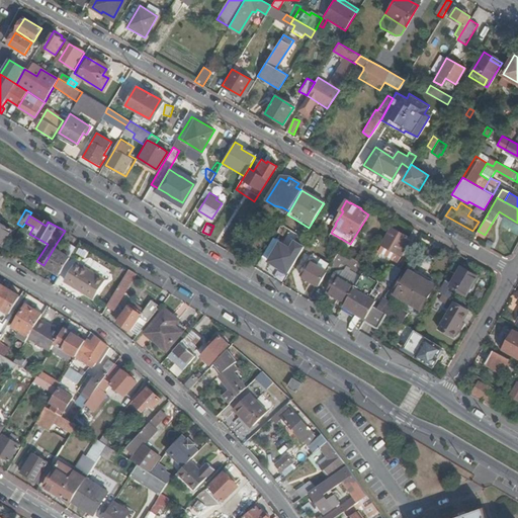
[(0,246),(1,247),(10,232),(0,225),(0,246)]
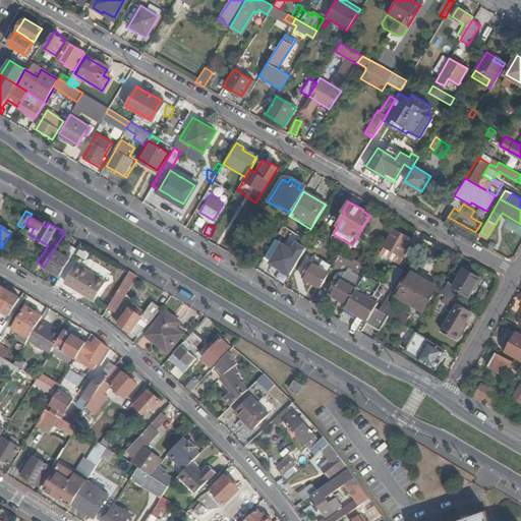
[(392,258),(396,251),(401,255),(410,239),(394,230),(381,252),(392,258)]
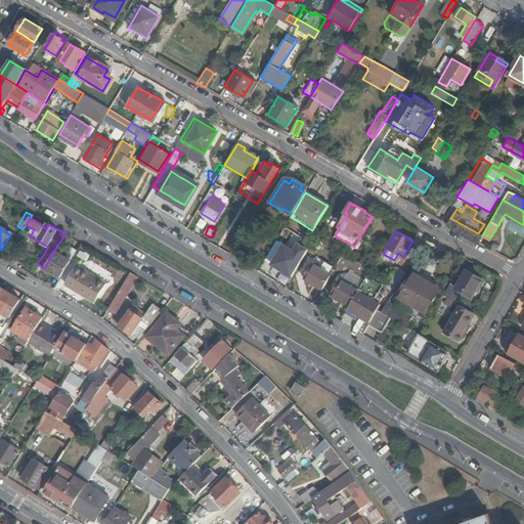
[(292,277),(307,251),(297,244),(292,252),(281,247),(271,264),(292,277)]
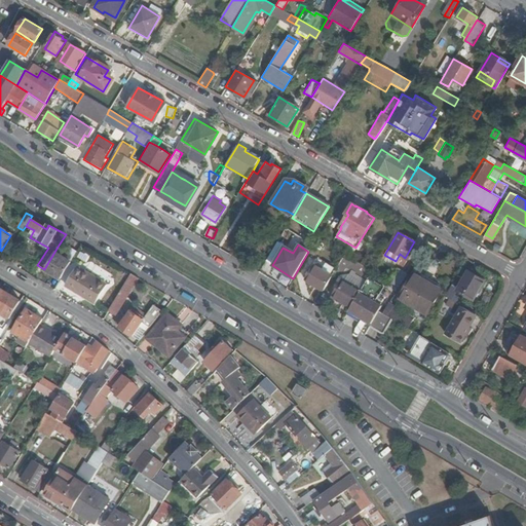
[(60,248),(58,247),(44,269),(43,269),(60,279),(70,263),(64,259),(55,254),(60,248)]
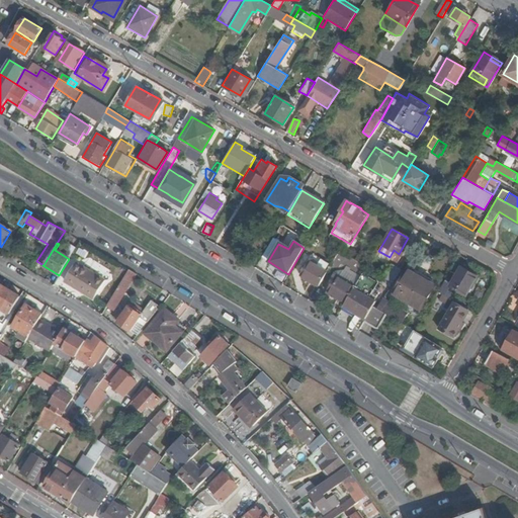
[(69,259),(74,250),(68,247),(63,255),(69,259)]
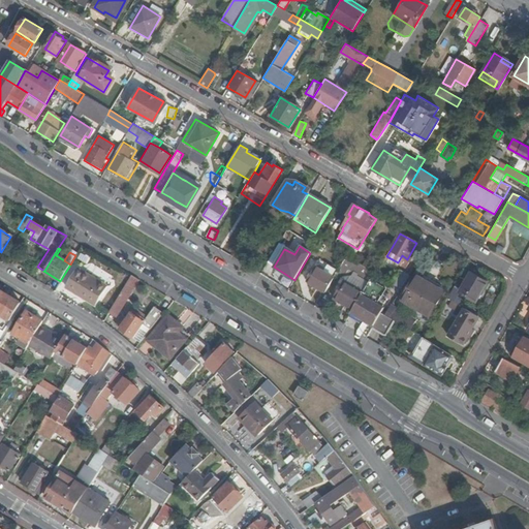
[(320,259),(316,266),(334,276),(337,269),(320,259)]
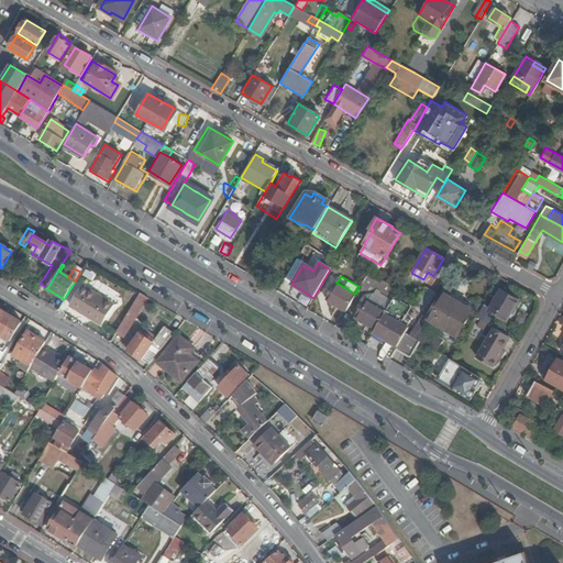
[(375,290),(381,283),(371,276),(365,284),(375,290)]
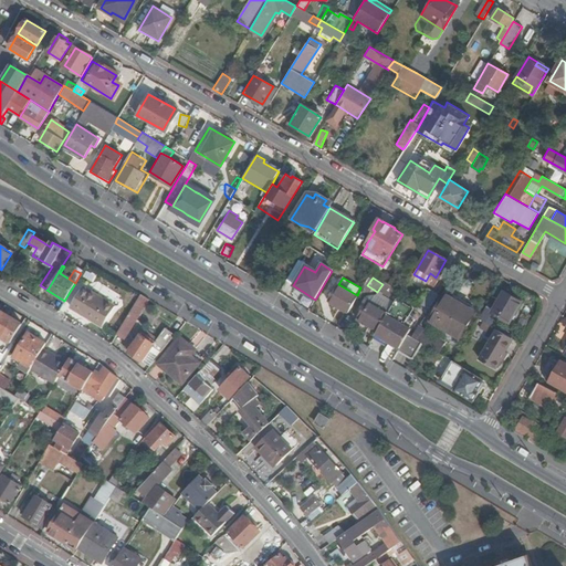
[(338,284),(329,300),(347,311),(357,295),(338,284)]
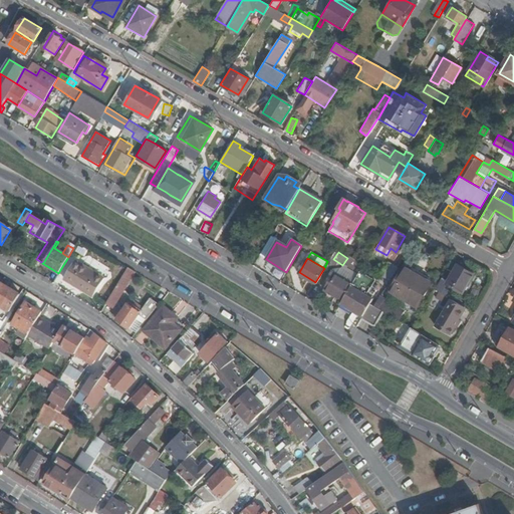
[(75,261),(64,279),(73,285),(84,267),(75,261)]
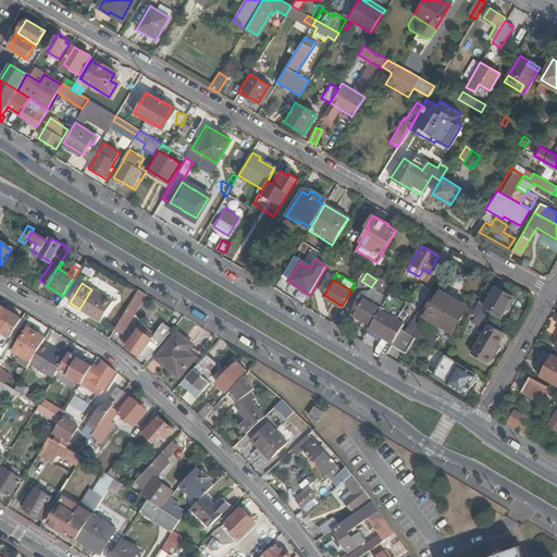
[(512,298),(496,287),(491,296),(485,305),(484,308),(500,318),(512,298)]
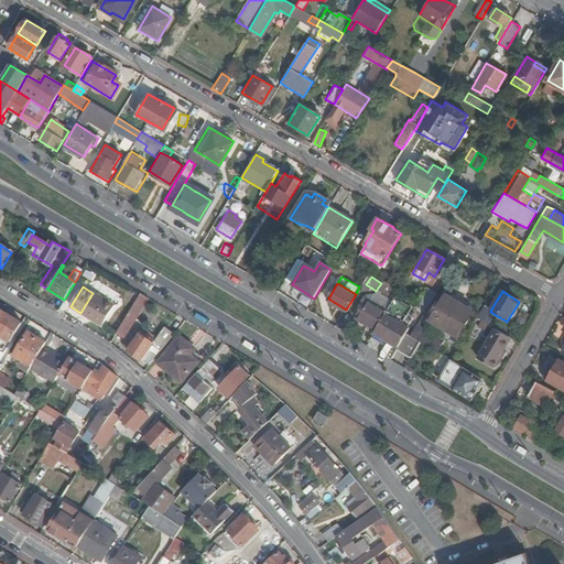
[(115,305),(93,293),(80,313),(101,326),(115,305)]
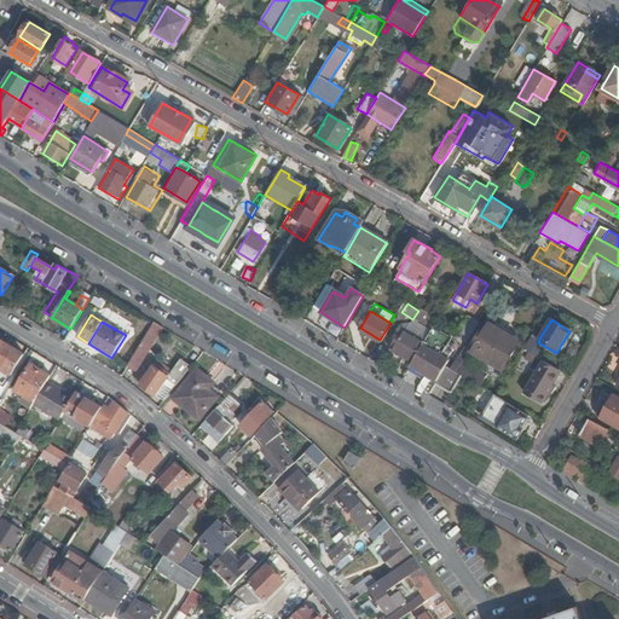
[(155,322),(154,324),(127,368),(131,370),(136,363),(138,364),(156,337),(162,327),(155,322)]
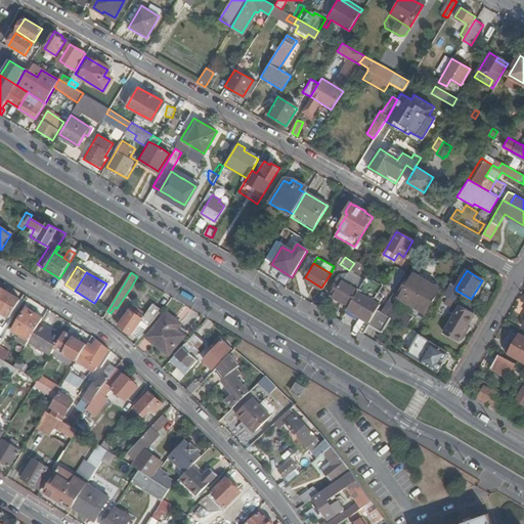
[(425,315),(440,289),(412,273),(397,297),(399,298),(399,299),(425,315)]
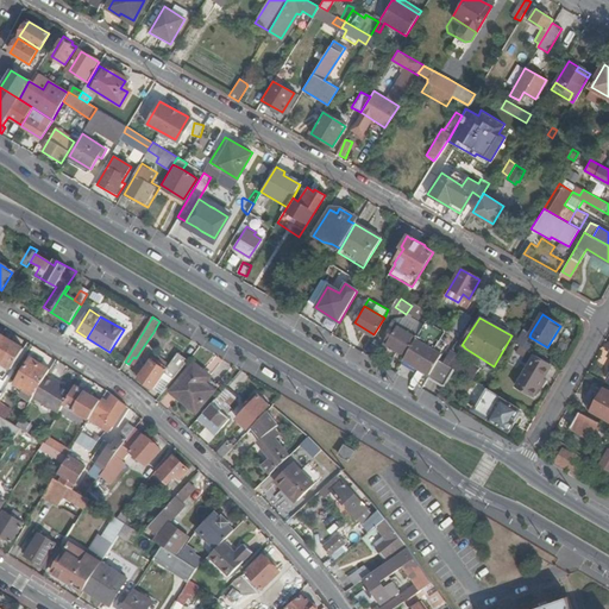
[(537,324),(529,319),(523,328),(531,333),(537,324)]
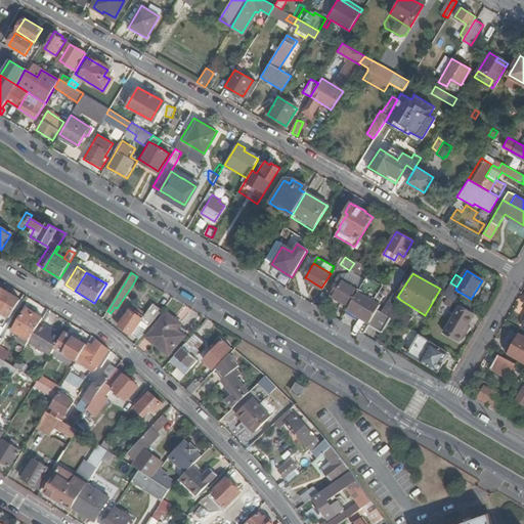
[(360,288),(339,276),(330,292),(350,304),(360,288)]
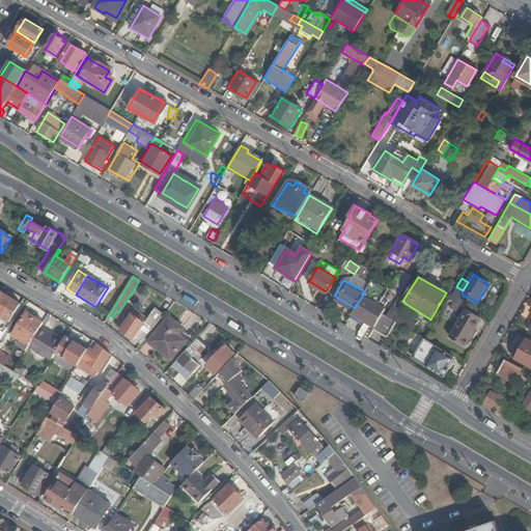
[(371,280),(365,291),(355,308),(354,311),(352,314),(373,328),(382,314),(386,316),(391,307),(401,290),(391,283),(387,289),(371,280)]
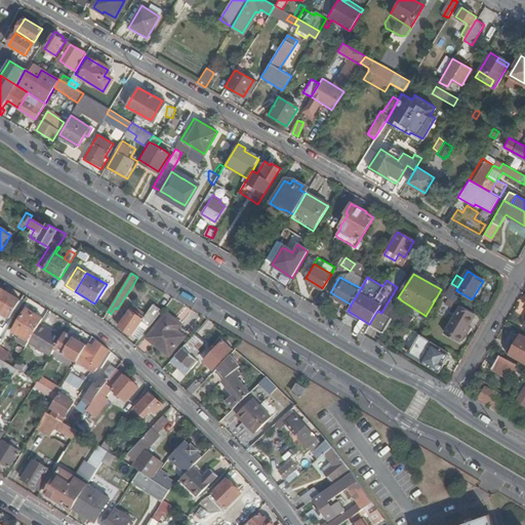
[(13,297),(2,289),(0,291),(0,310),(10,317),(18,305),(11,300),(13,297)]
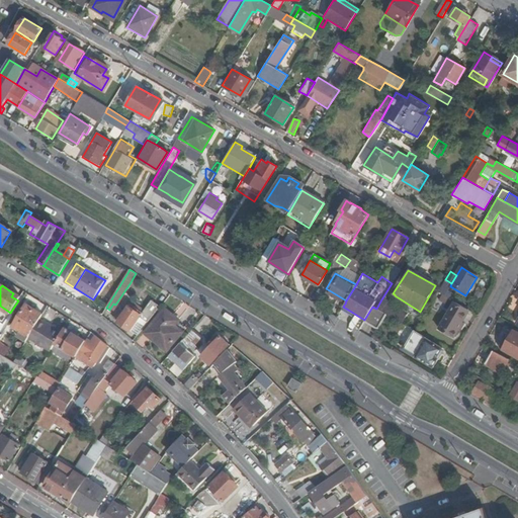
[(326,288),(324,291),(345,304),(346,300),(326,288)]
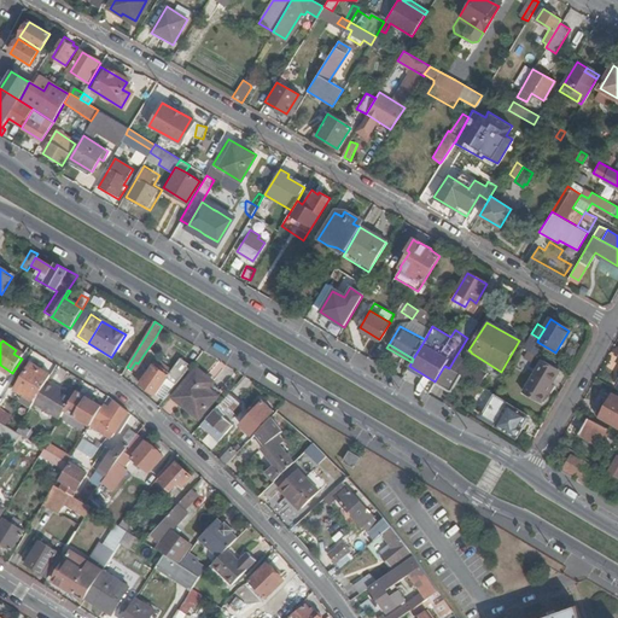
[(455,357),(449,368),(460,374),(479,385),(484,375),(455,357)]
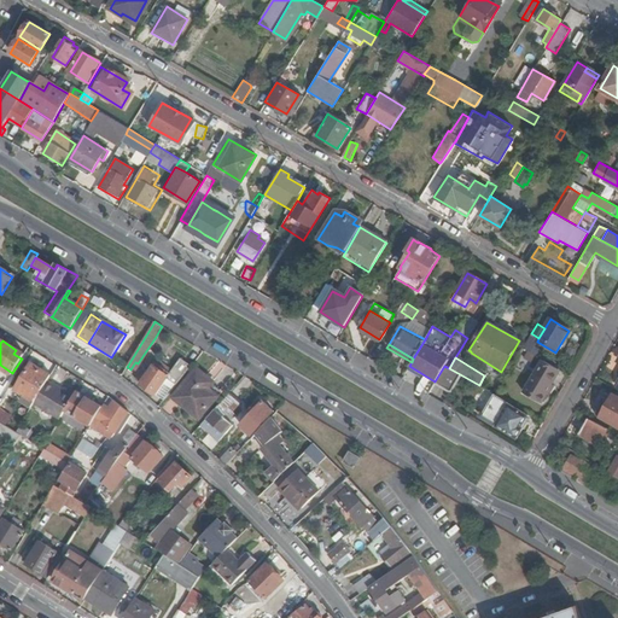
[(523,392),(540,402),(559,369),(542,360),(523,392)]
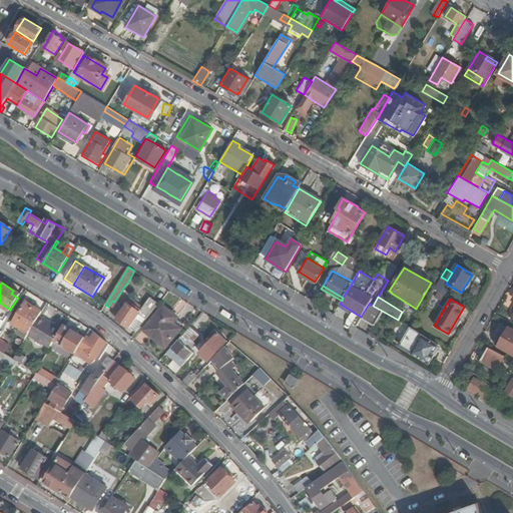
[(119,307),(112,317),(127,328),(137,316),(144,321),(157,305),(149,300),(141,309),(130,301),(123,310),(119,307)]
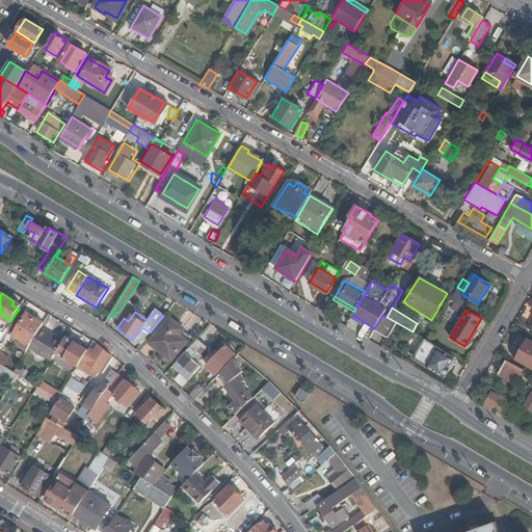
[(42,327),(44,325),(26,314),(11,336),(21,342),(18,347),(26,352),(29,348),(42,327)]
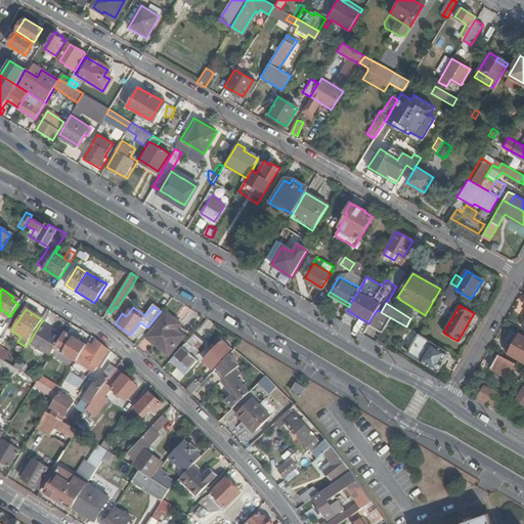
[(377,310),(368,323),(367,324),(381,333),(390,317),(381,312),(377,310)]
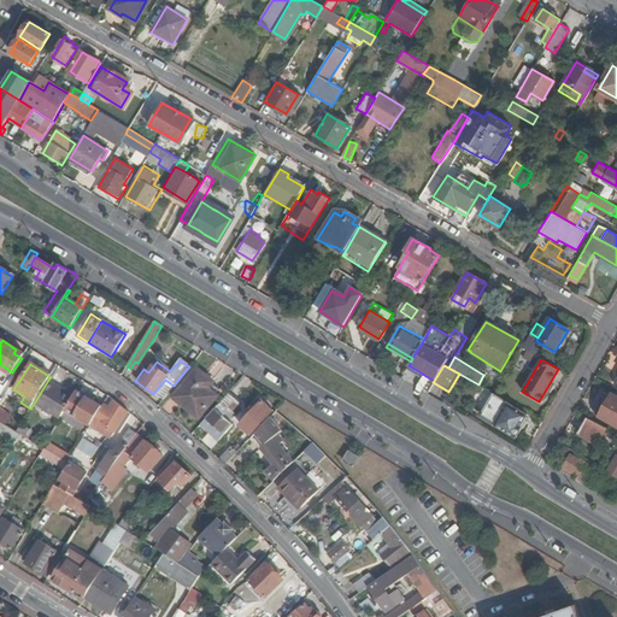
[(211,385),(197,372),(172,400),(198,421),(216,399),(206,391),(211,385)]
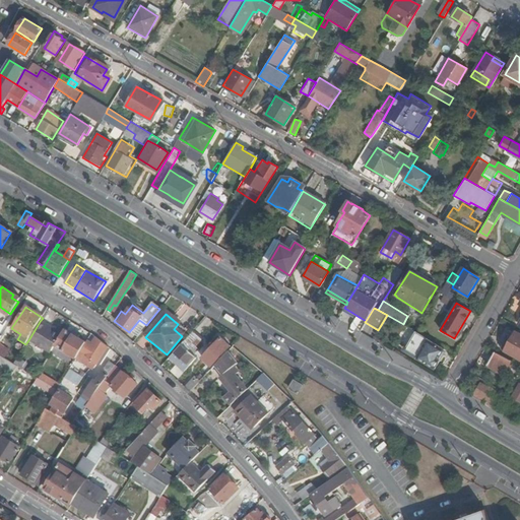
[(49,325),(41,320),(28,340),(50,354),(55,345),(63,333),(53,328),(52,329),(47,327),(49,325)]
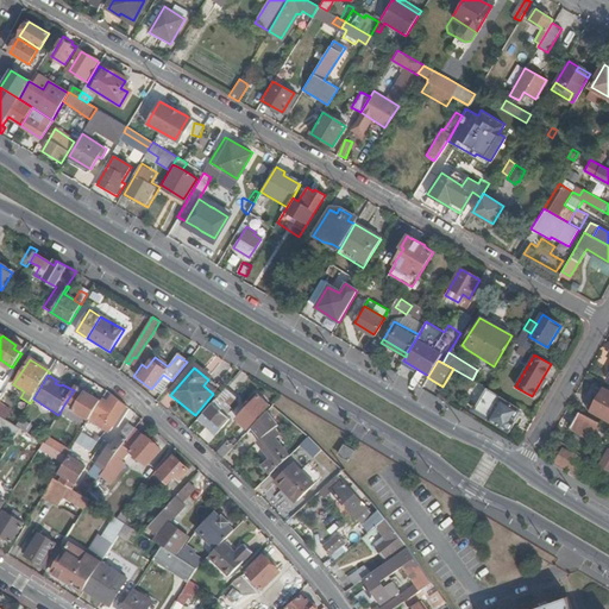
[(171,381),(163,375),(151,389),(159,395),(171,381)]
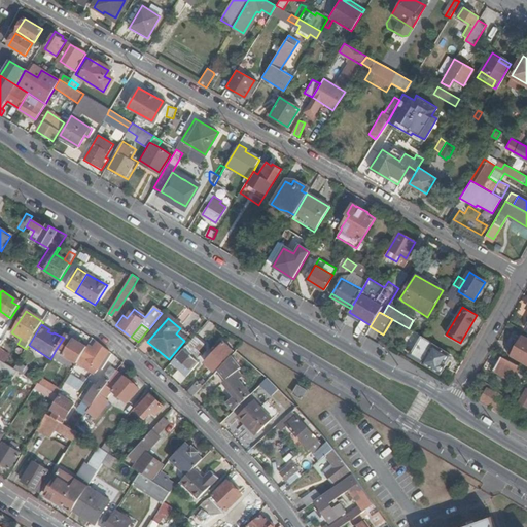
[(66,335),(64,338),(56,350),(77,364),(82,357),(88,348),(66,335)]
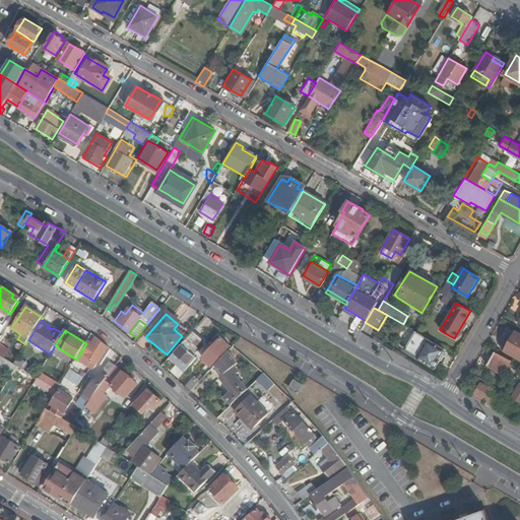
[(438,360),(444,349),(415,332),(405,350),(416,358),(415,359),(434,370),(440,361),(438,360)]
